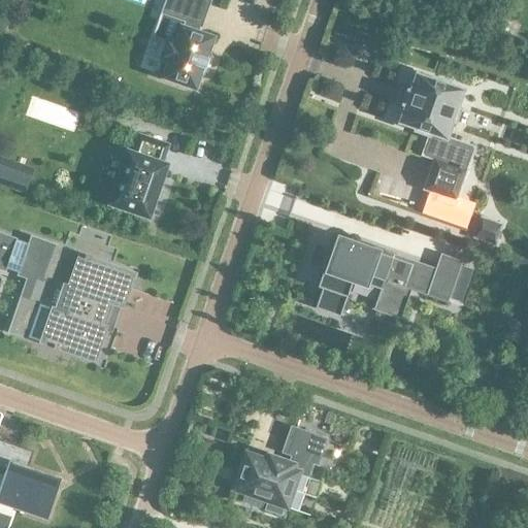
[(26,12),(29,0),(7,0),(6,3),(26,12)]
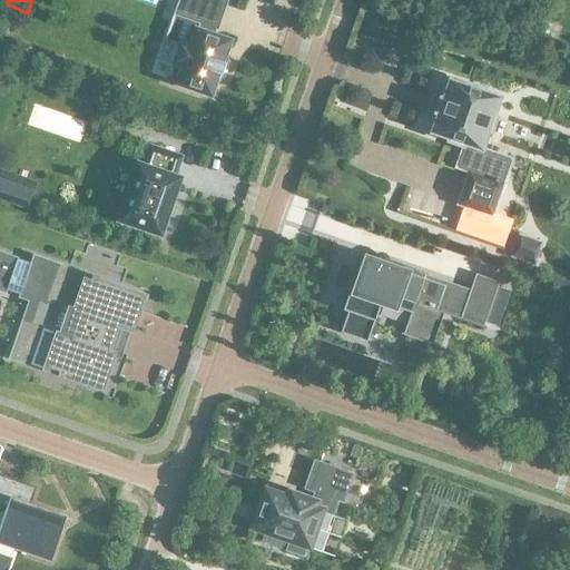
[(227,1),(223,0),(179,0),(175,15),(200,23),(198,30),(196,29),(189,47),(180,43),(174,64),(175,64),(169,80),(177,82),(176,85),(210,97),(217,78),(218,79),(219,77),(225,61),(225,59),(224,59),(231,41),(213,35),(215,28),(217,29),(227,1)]
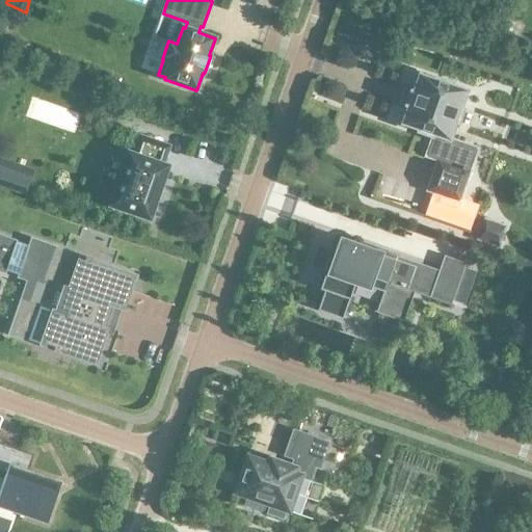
[(402,123),(401,125),(403,125),(418,130),(418,132),(442,141),(437,153),(443,154),(440,161),(437,161),(427,191),(433,193),(425,215),(469,230),(477,207),(459,201),(470,171),(466,170),(467,168),(461,167),(461,169),(457,167),(466,144),(450,139),(456,124),(458,125),(463,109),(460,109),(467,92),(468,91),(466,90),(451,85),(451,83),(436,78),(435,80),(421,75),(419,74),(419,76),(414,92),(410,91),(405,106),(408,107),(402,123)]
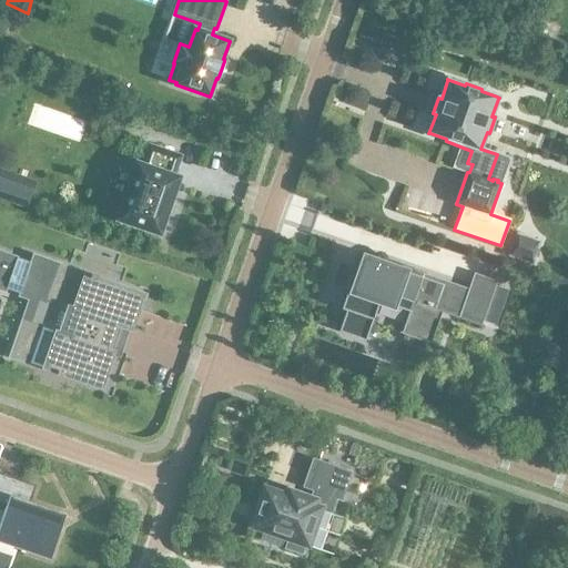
[(180,156),(151,146),(145,161),(149,161),(146,166),(138,163),(137,165),(119,217),(118,220),(120,221),(158,234),(160,234),(161,232),(168,214),(179,180),(180,178),(171,174),(172,170),(175,171),(180,156)]
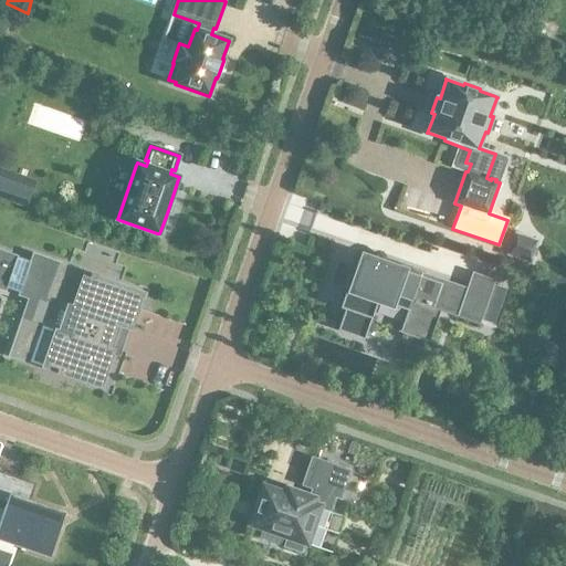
[(0,170),(0,198),(25,208),(33,182),(1,171),(0,170)]
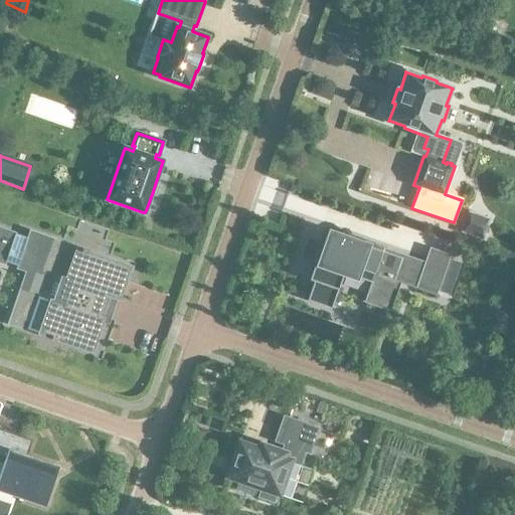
[(483,236),(489,217),(471,211),(464,230),(483,236)]
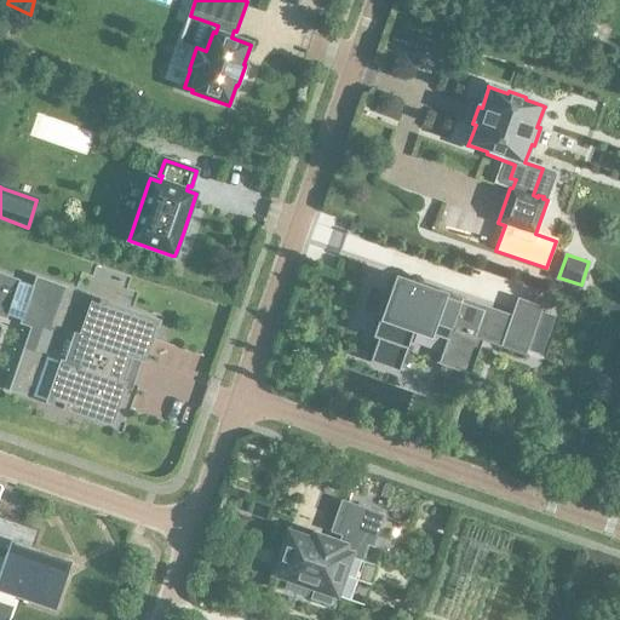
[(0,310),(45,326),(47,327),(38,355),(26,350),(12,389),(63,407),(62,408),(64,409),(64,408),(68,409),(68,411),(69,411),(70,409),(110,423),(124,384),(130,386),(139,359),(143,360),(156,321),(107,304),(108,303),(105,302),(105,303),(101,302),(102,300),(99,299),(99,302),(35,279),(32,290),(0,277),(0,310)]
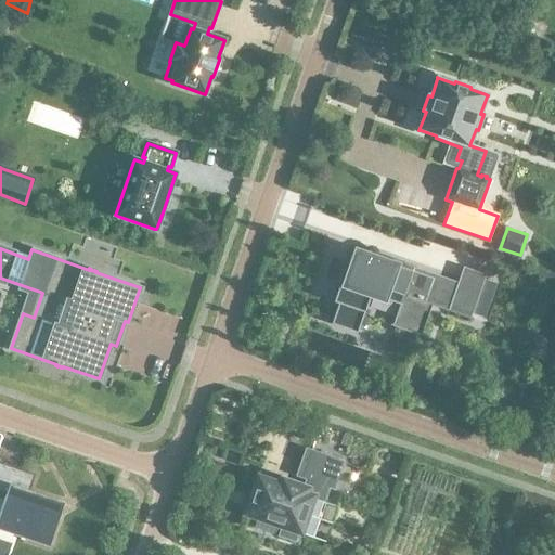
[(425,301),(434,279),(413,271),(414,268),(416,268),(416,267),(395,259),(394,260),(396,261),(395,265),(355,252),(355,253),(357,253),(345,285),(340,284),(333,304),(338,305),(331,325),(358,335),(371,296),(400,306),(392,326),(390,325),(390,326),(424,338),(424,337),(422,336),(433,306),(438,308),(438,307),(425,301)]
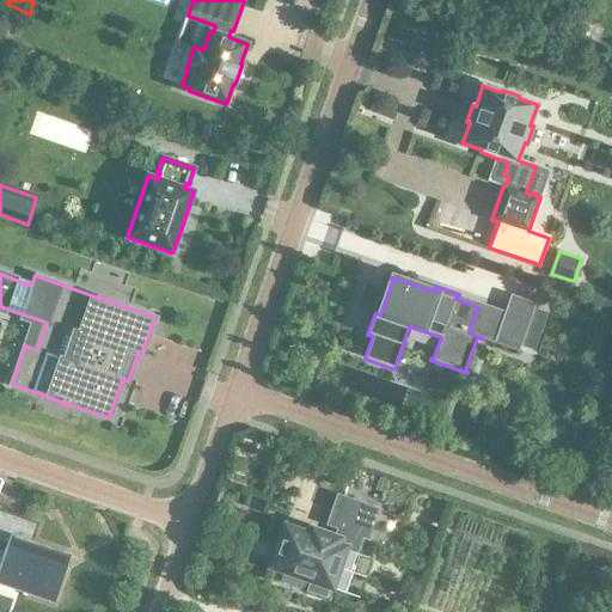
[(520,350),(537,304),(512,294),(495,342),(493,341),(493,342),(521,353),(522,352),(520,350)]
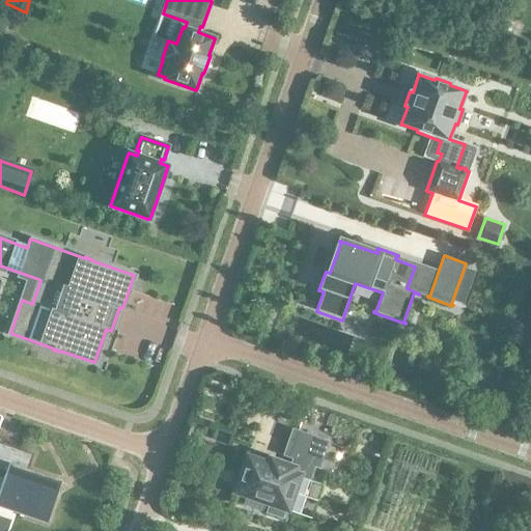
[(280,468),(247,456),(242,473),(236,471),(231,486),(236,488),(234,492),(271,504),(268,512),(283,518),(286,509),(288,510),(300,476),(310,479),(314,466),(319,467),(328,442),(298,431),(289,456),(294,458),(291,466),(282,463),(280,468)]
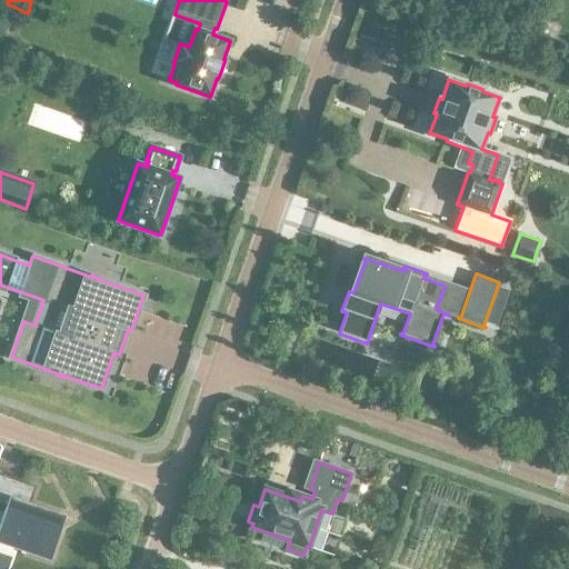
[(0,506),(6,508),(0,525),(0,542),(51,561),(67,516),(30,503),(36,487),(0,473),(0,506)]
